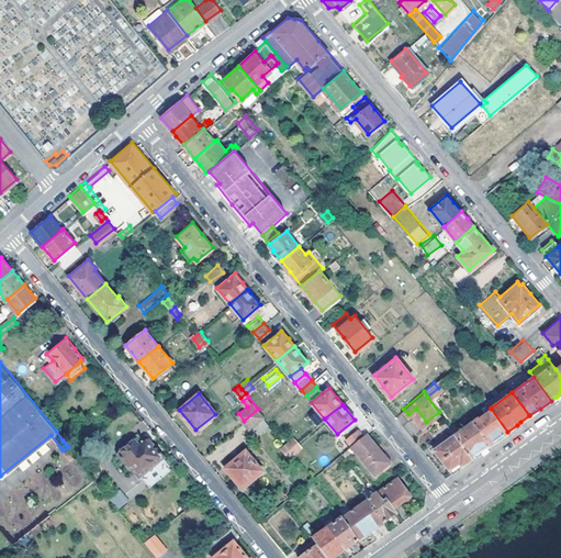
[(266,417),(258,409),(244,421),(256,435),(269,423),(266,417)]
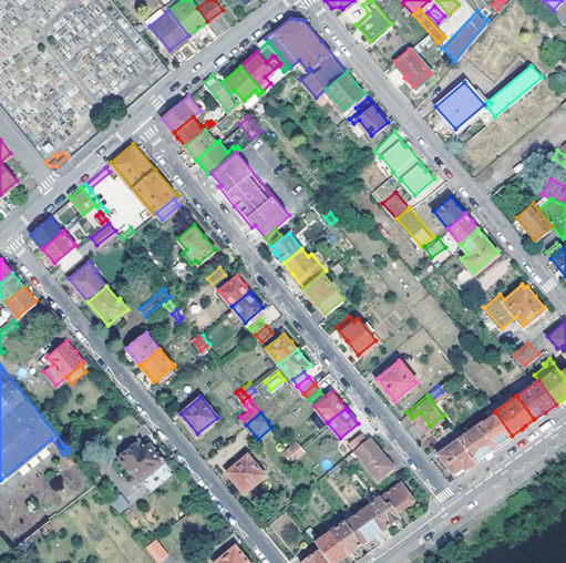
[(477,425),(494,448),(500,444),(503,442),(512,436),(495,412),(483,421),(482,420),(477,425)]
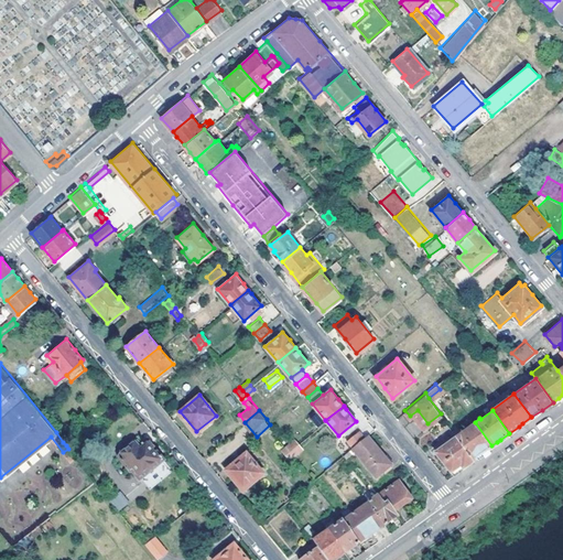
[(475,422),(456,434),(474,459),(483,452),(491,445),(475,422)]
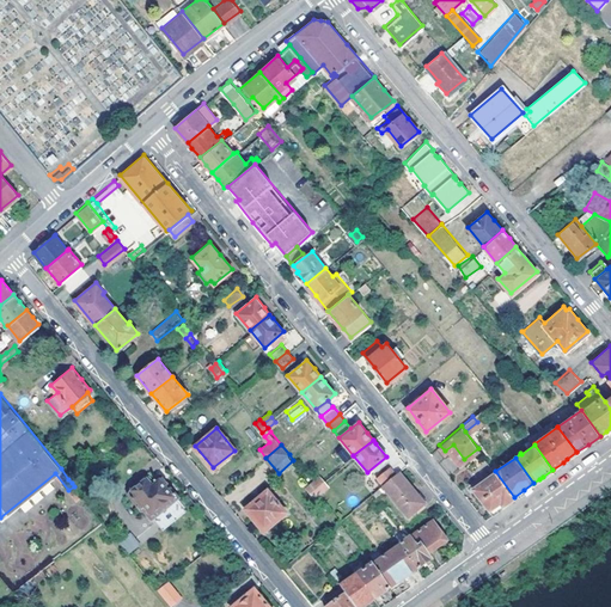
[(377,476),(382,483),(395,472),(390,465),(377,476)]
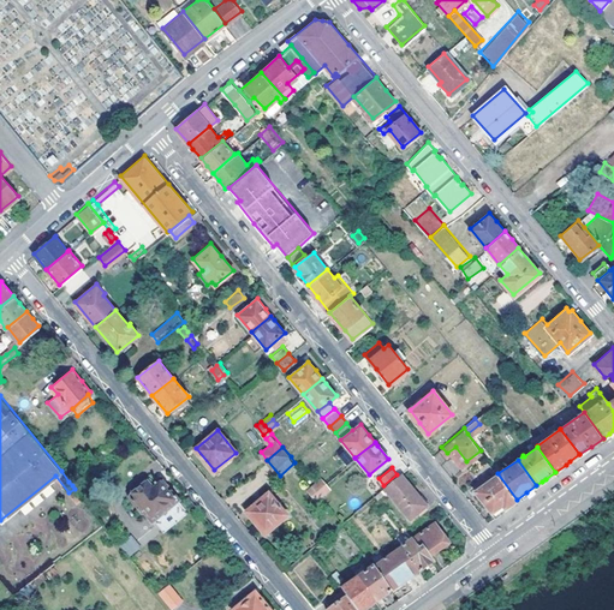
[(498,473),(494,468),(470,485),(474,490),(498,473)]
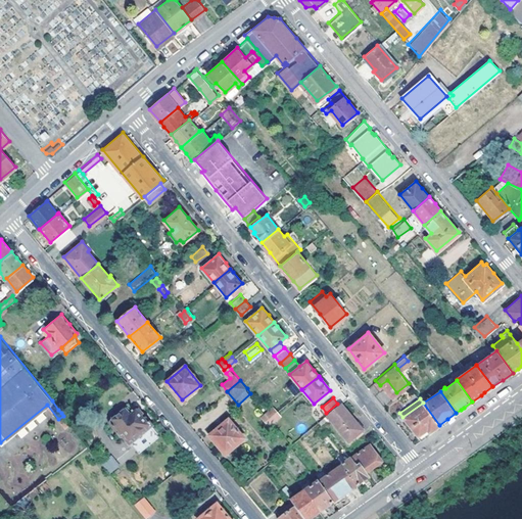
[(337,404),(326,413),(348,439),(363,429),(340,402),(337,404)]
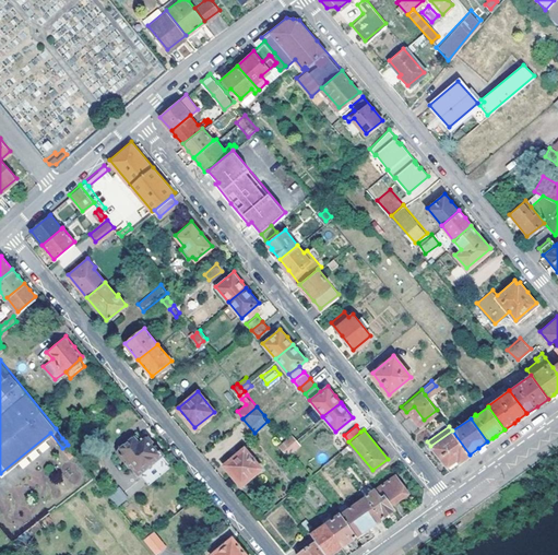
[(430,446),(449,469),(458,462),(470,455),(452,430),(430,446)]
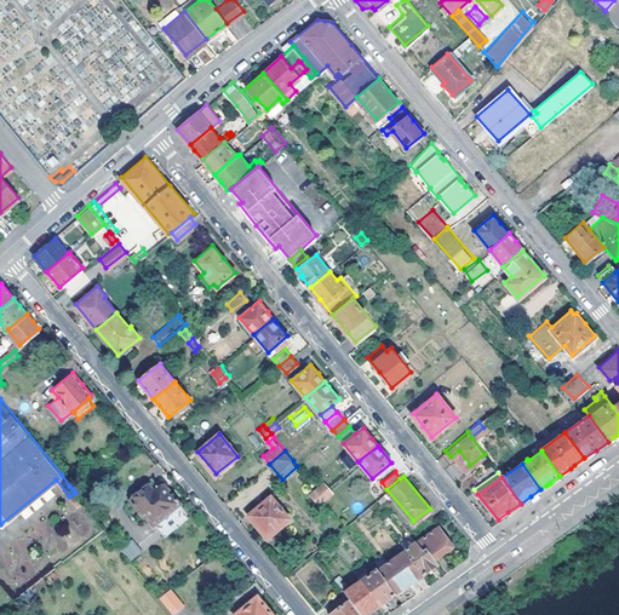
[(179,503),(161,481),(153,486),(150,481),(130,498),(142,513),(143,512),(153,524),(154,523),(164,535),(187,516),(177,504),(179,503)]
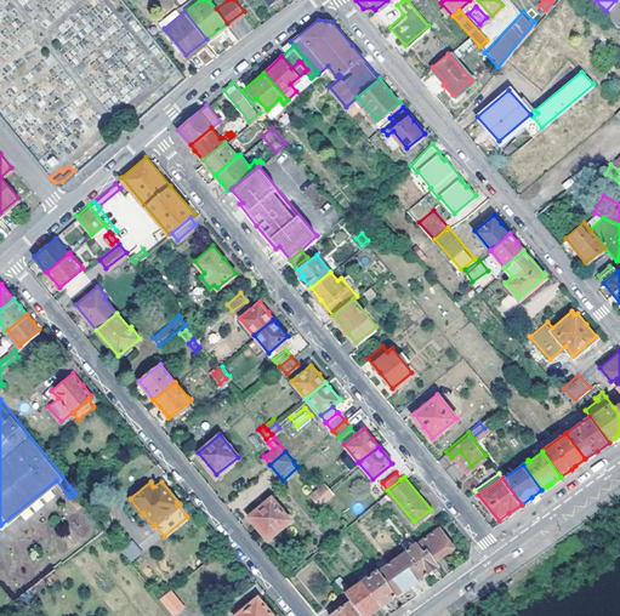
[(325,482),(316,489),(319,492),(328,485),(325,482)]
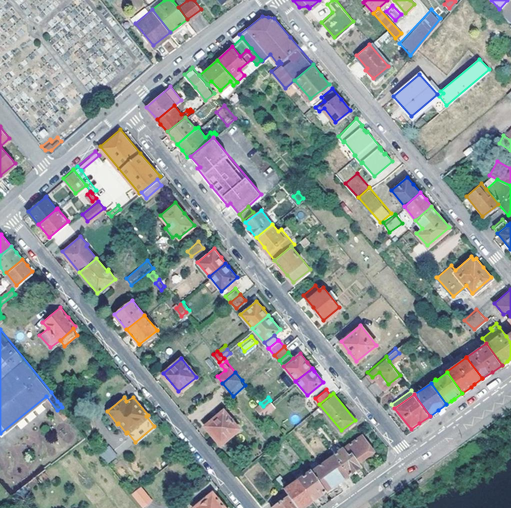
[(270,400),(263,406),(267,411),(274,405),(270,400)]
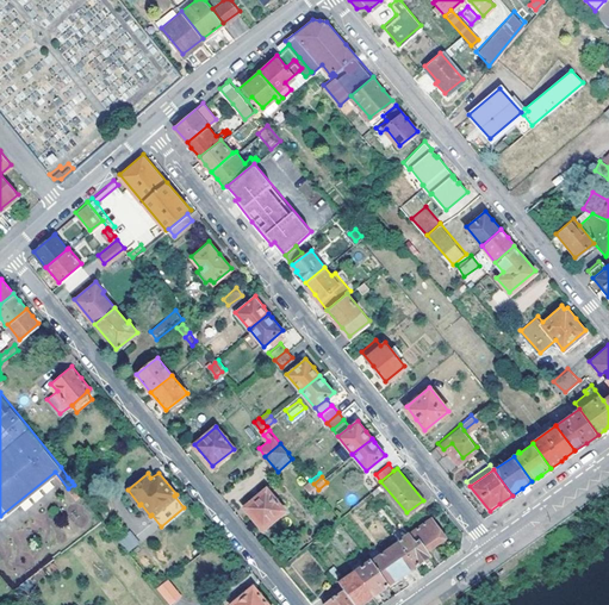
[(314,484),(310,480),(306,485),(314,493),(318,490),(314,484)]
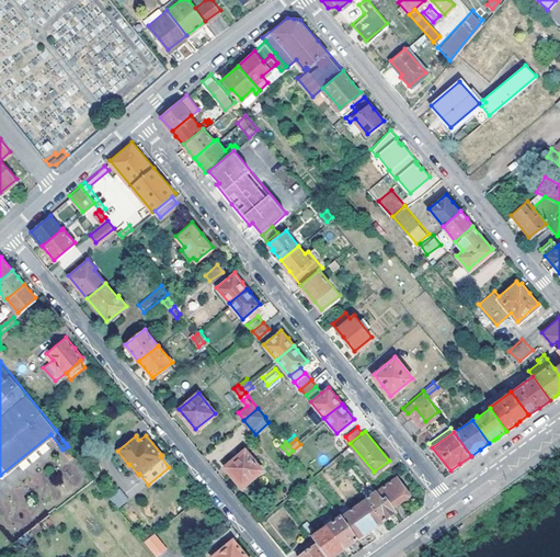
[(75,453),(68,446),(63,450),(69,457),(75,453)]
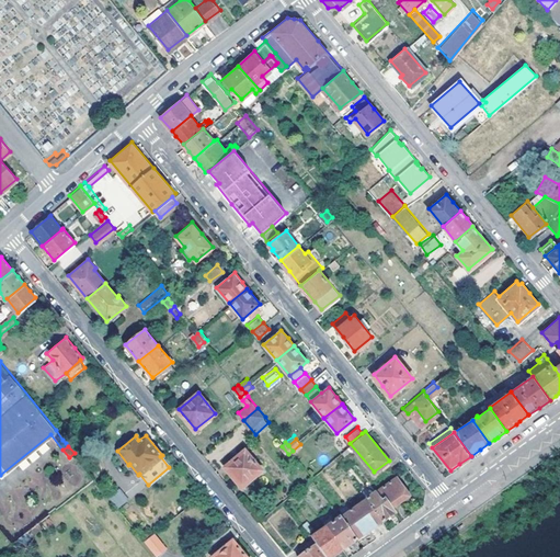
[(262,469),(246,450),(225,466),(242,486),(262,469)]
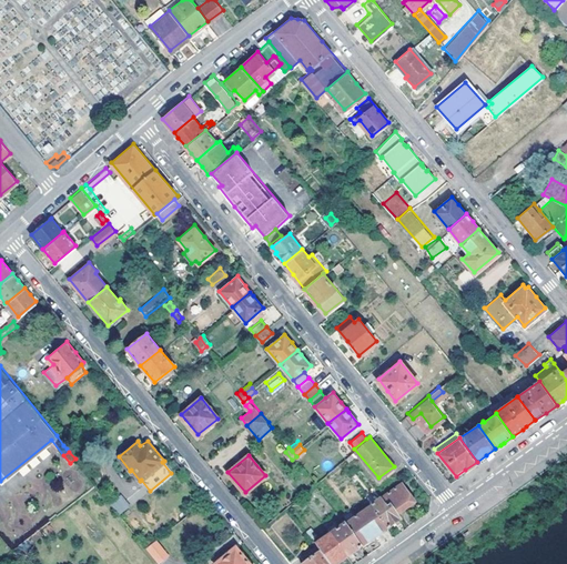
[(390,501),(397,512),(414,501),(401,481),(381,495),(386,502),(390,501)]
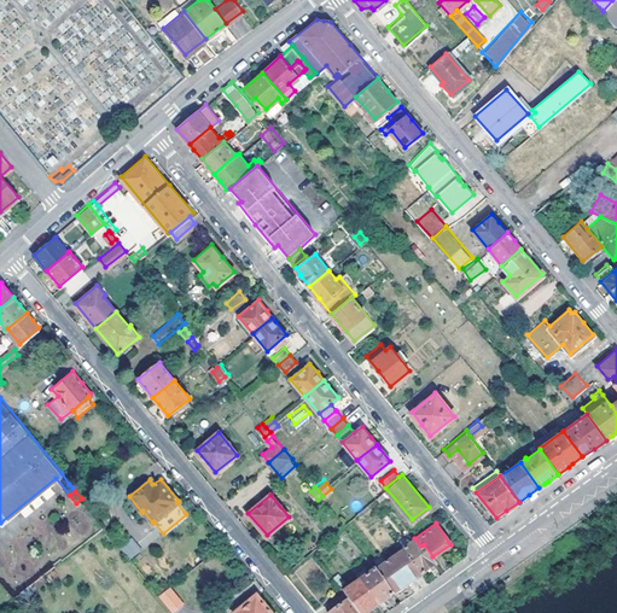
[(118,543),(129,555),(141,544),(129,532),(118,543)]
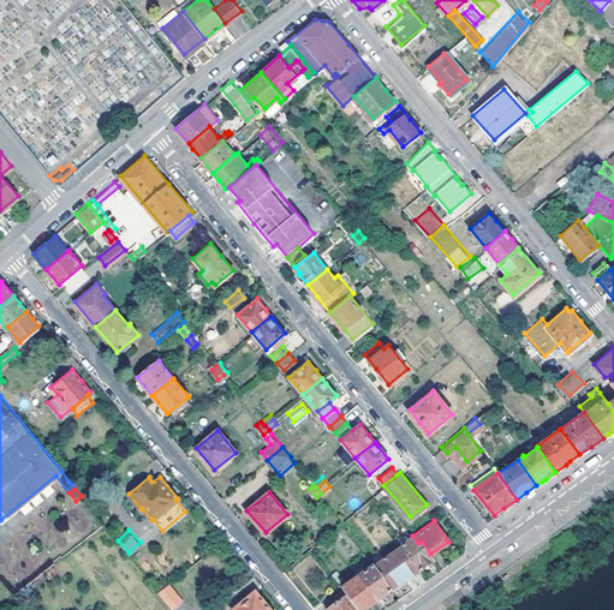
[(412,536),(401,543),(419,568),(434,557),(430,554),(422,542),(418,543),(412,536)]
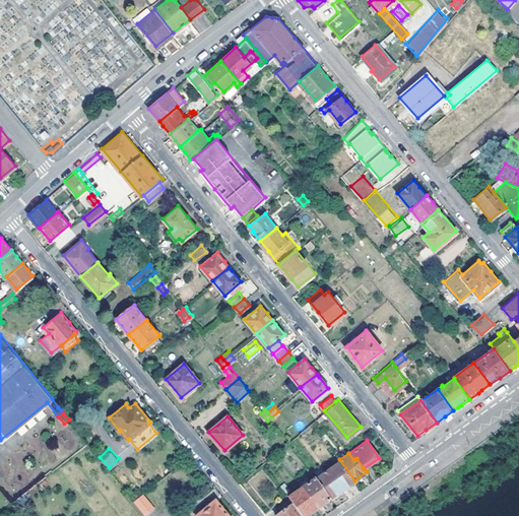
[(339,459),(316,476),(331,498),(354,480),(339,459)]
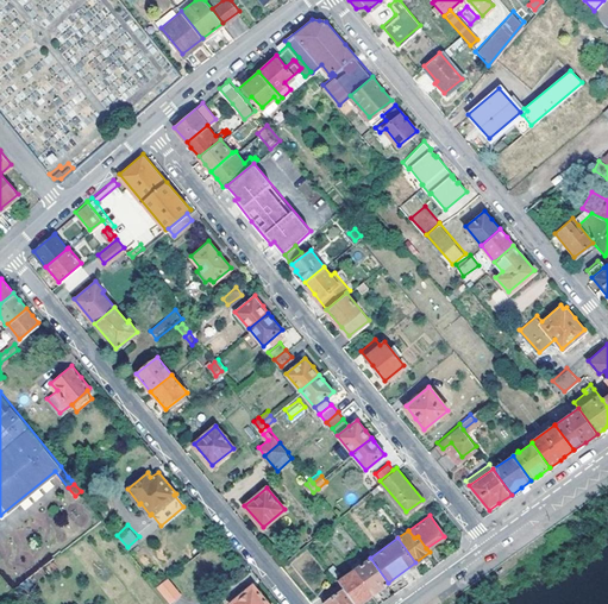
[(327,555),(323,559),(327,567),(333,562),(327,555)]
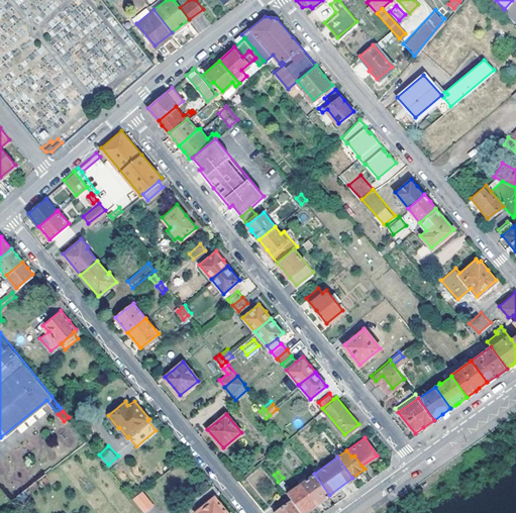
[(298,479),(301,483),(308,479),(304,474),(298,479)]
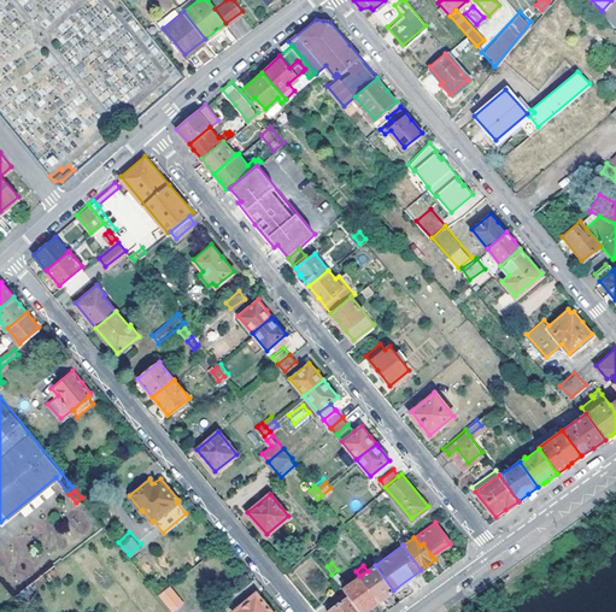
[(393,590),(375,565),(368,571),(359,576),(377,601),(393,590)]
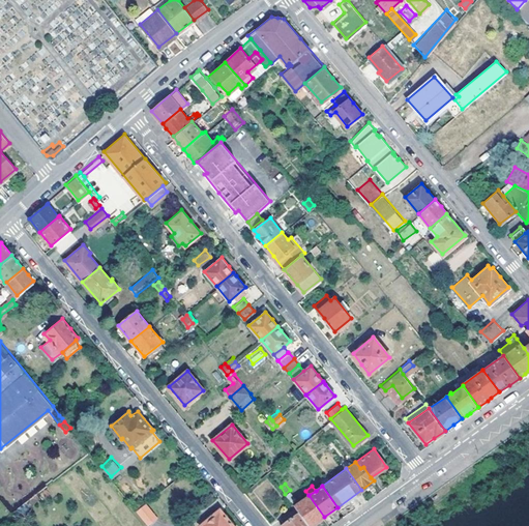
[(309,495),(294,505),(309,525),(311,525),(324,517),(309,495)]
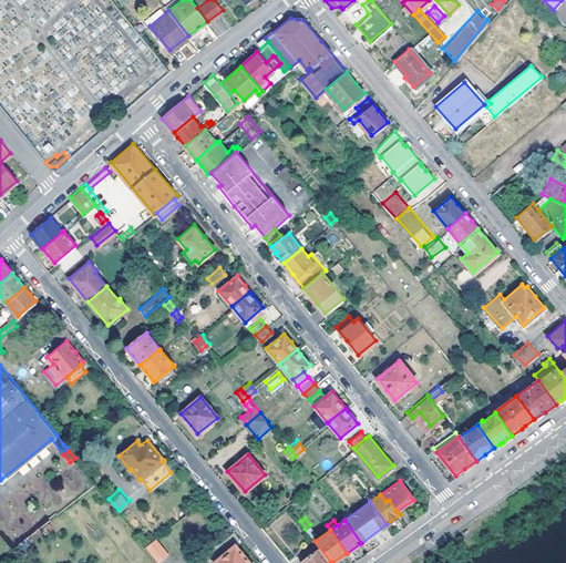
[(30,541),(26,535),(13,545),(18,551),(30,541)]
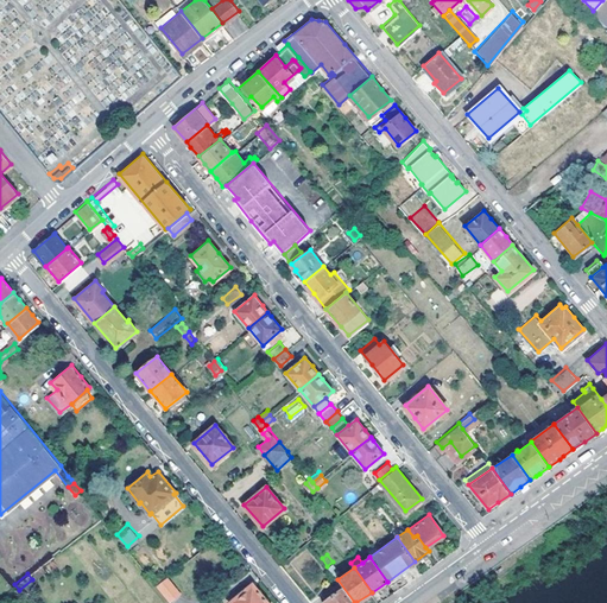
[(166,577),(157,583),(170,597),(178,591),(166,577)]
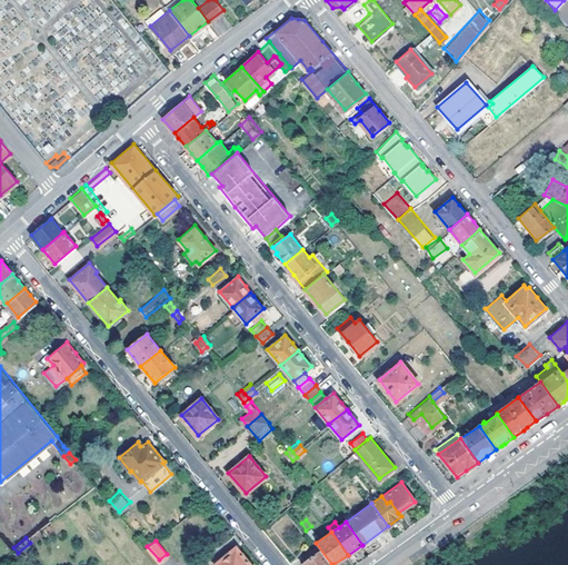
[(331,564),(316,543),(300,554),(305,561),(301,563),(302,564),(331,564)]
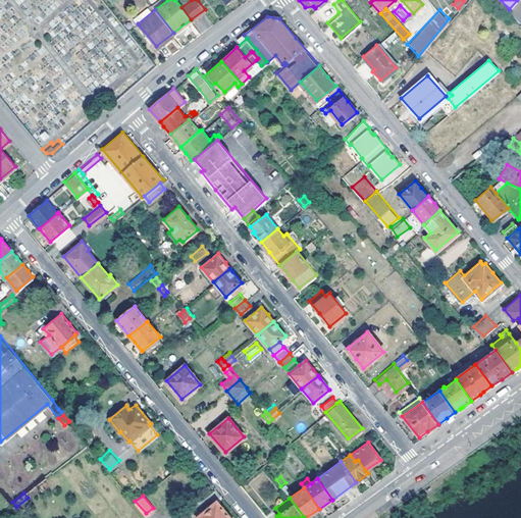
[(226,517),(214,502),(196,517),(226,517)]
